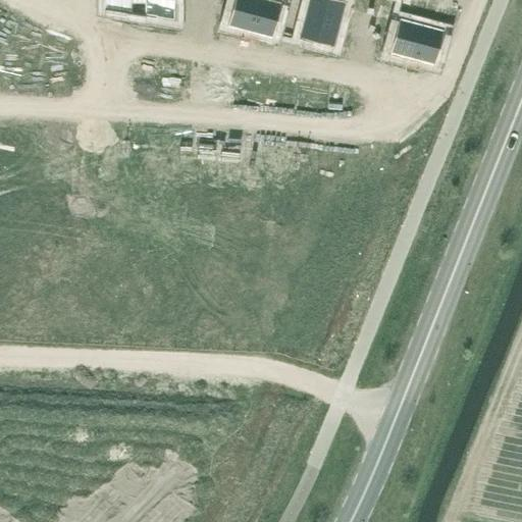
[(109,0),(109,11),(177,24),(176,0),(109,0)]
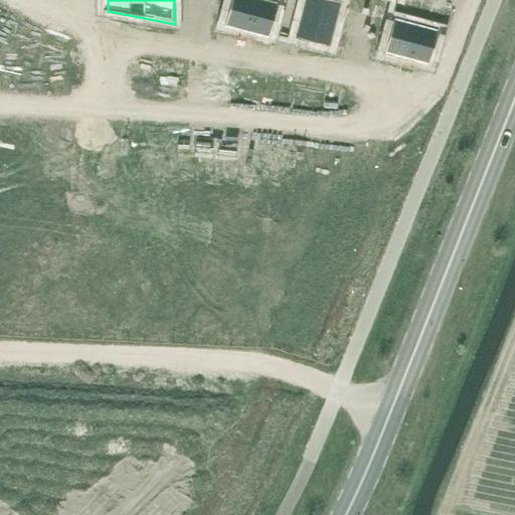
[(260,0),(231,0),(225,28),(254,35),(256,26),(272,31),(279,5),(260,0)]
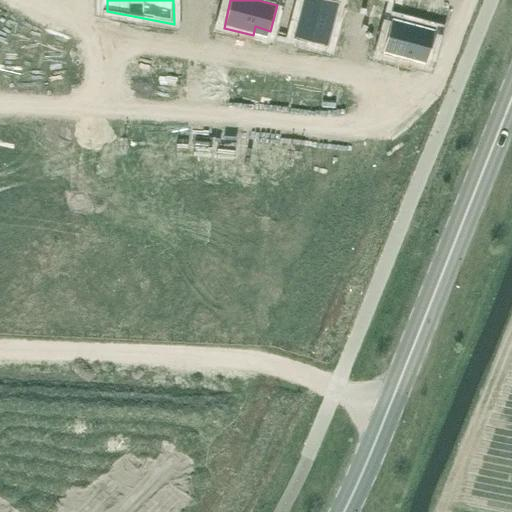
[(302,9),(294,39),(329,48),(340,4),(324,0),(313,0),(311,11),(302,9)]
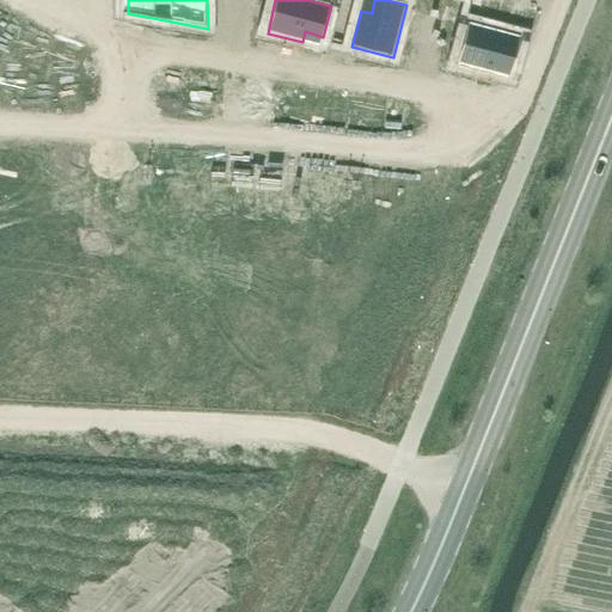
[(467,35),(458,66),(510,81),(522,40),(487,30),(484,41),(467,35)]
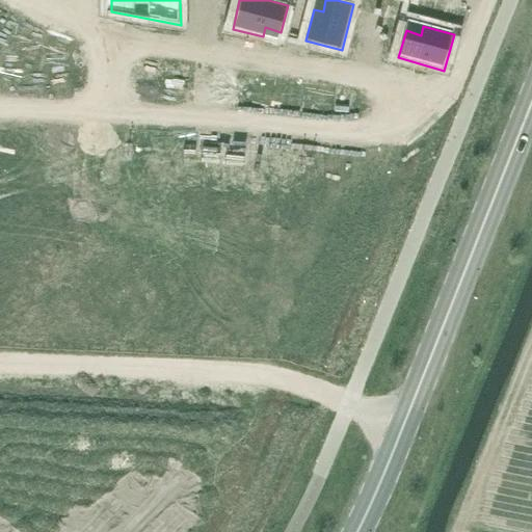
[(54,165),(53,184),(91,187),(95,141),(68,140),(67,166),(54,165)]
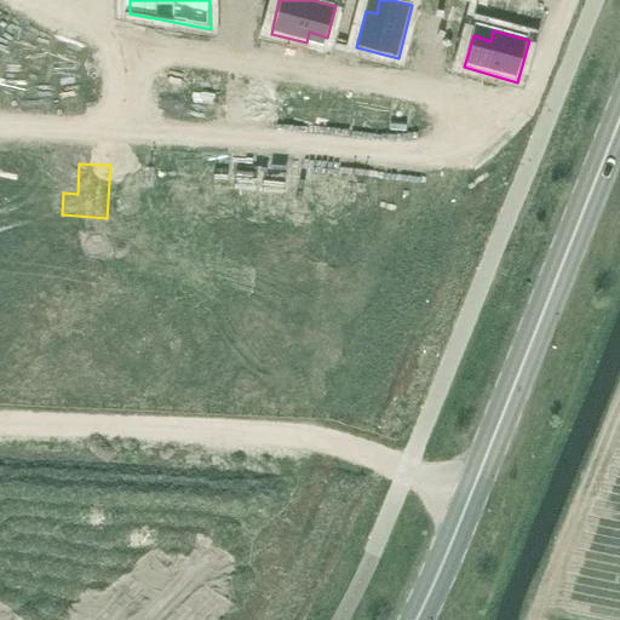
[(110,165),(107,218),(153,220),(154,199),(138,197),(139,167),(110,165)]
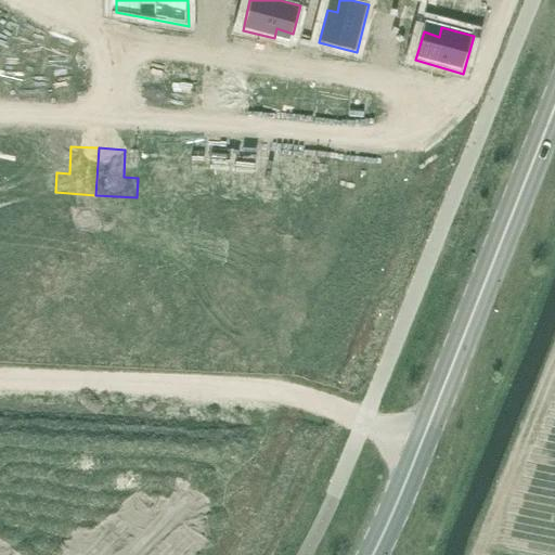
[(155,151),(154,202),(195,205),(197,179),(183,178),(184,153),(155,151)]
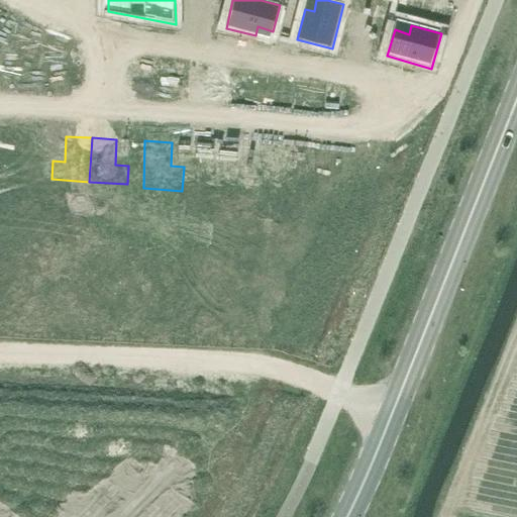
[(202,145),(200,194),(246,197),(247,177),(233,176),(234,146),(202,145)]
